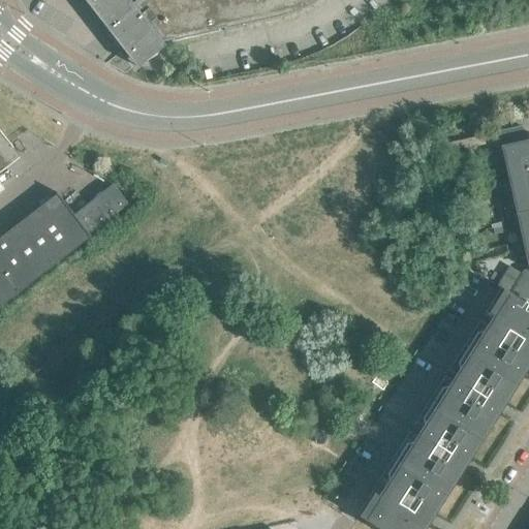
[(132,2),(130,0),(83,0),(135,67),(164,44),(163,42),(162,40),(132,2)]
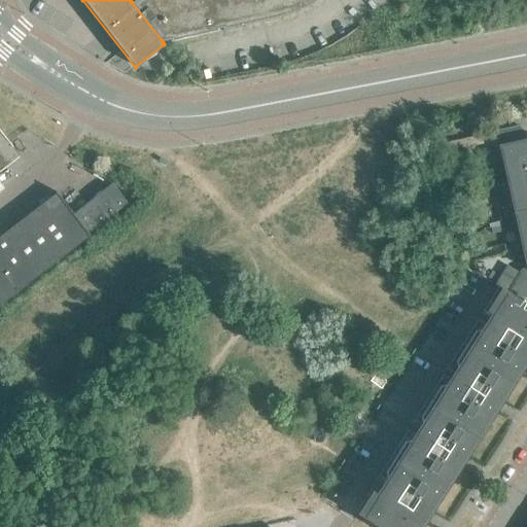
[(133,0),(132,2),(162,40),(170,38),(171,40),(217,30),(216,28),(221,27),(215,0),(133,0)]
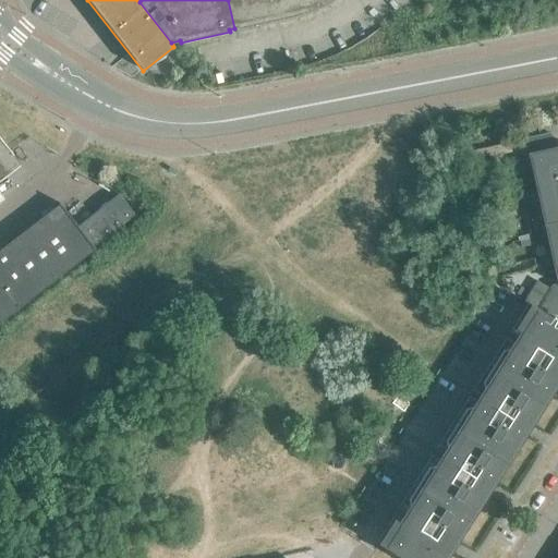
[(228,0),(234,28),(235,32),(239,32),(238,29),(277,21),(271,0),(228,0)]
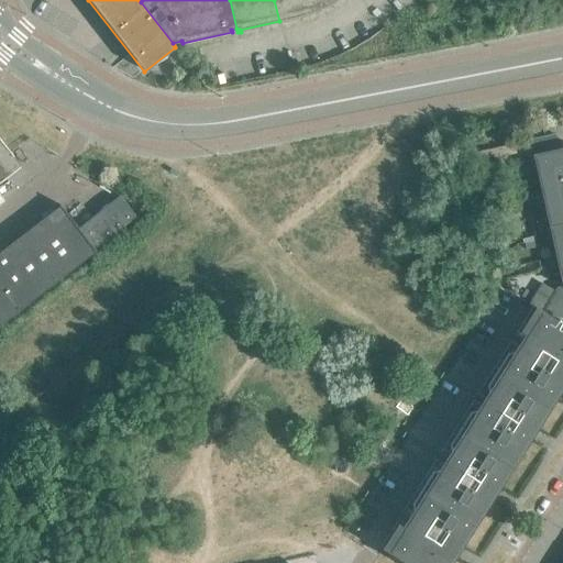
[(274,0),(279,21),(304,15),(310,13),(316,11),(322,9),(329,6),(334,2),(337,0),(274,0)]
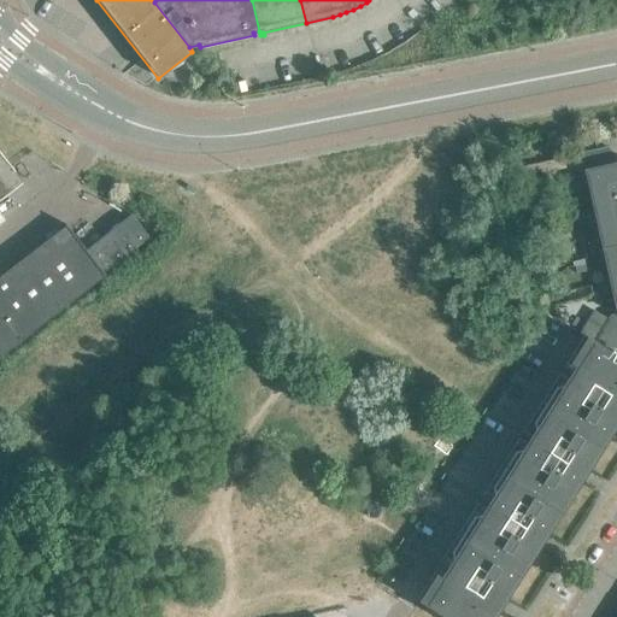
[(195,58),(180,70),(188,81),(204,69),(195,58)]
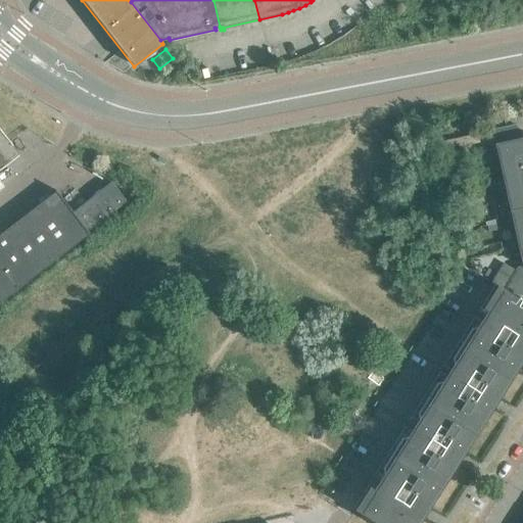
[(516,125),(441,142),(443,150),(478,143),(494,139),(496,145),(502,170),(522,163),(522,138),(519,140),(516,125)]
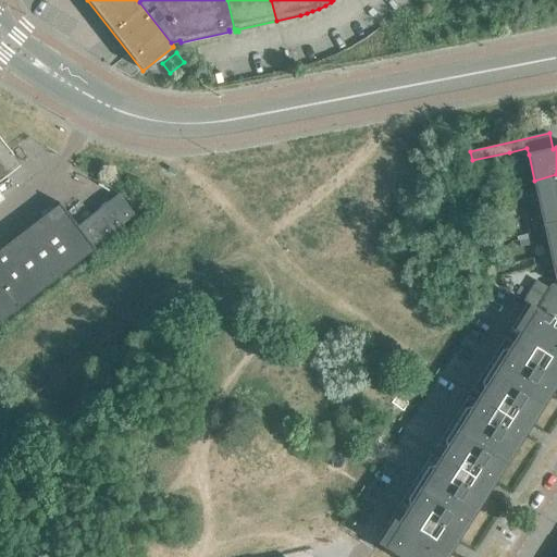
[(0,319),(93,248),(94,249),(95,248),(93,246),(134,214),(118,194),(77,225),(59,202),(58,203),(59,205),(0,250),(0,180),(21,164),(10,150),(0,137),(0,319)]
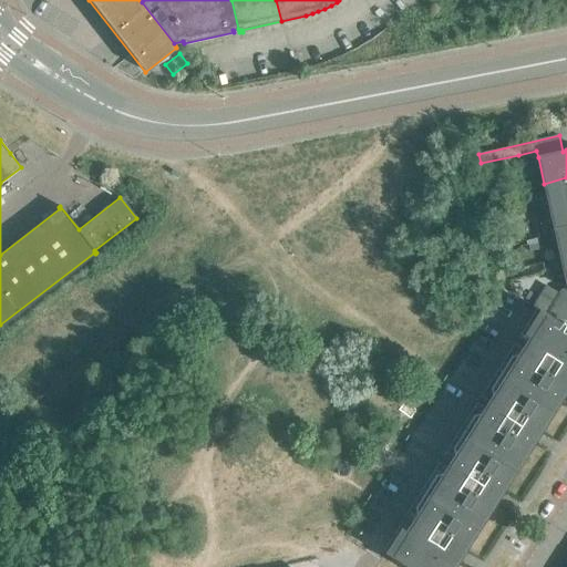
[(566,177),(544,184),(550,209),(566,205),(566,177)]
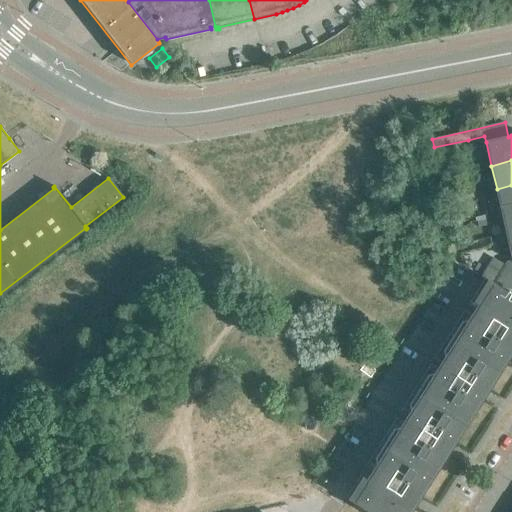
[(511,185),(497,189),(502,213),(511,211),(511,185)]
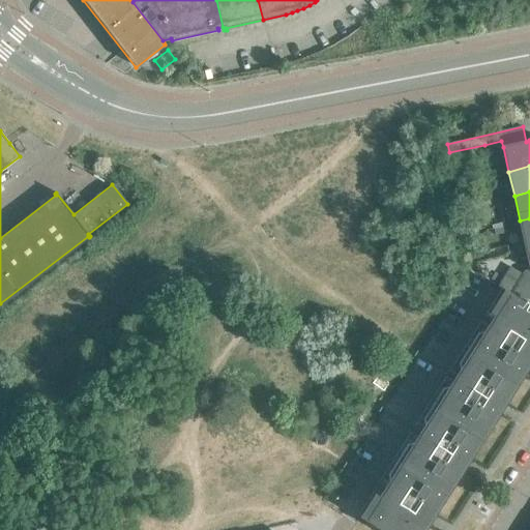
[(529,218),(520,221),(526,245),(529,244),(529,218)]
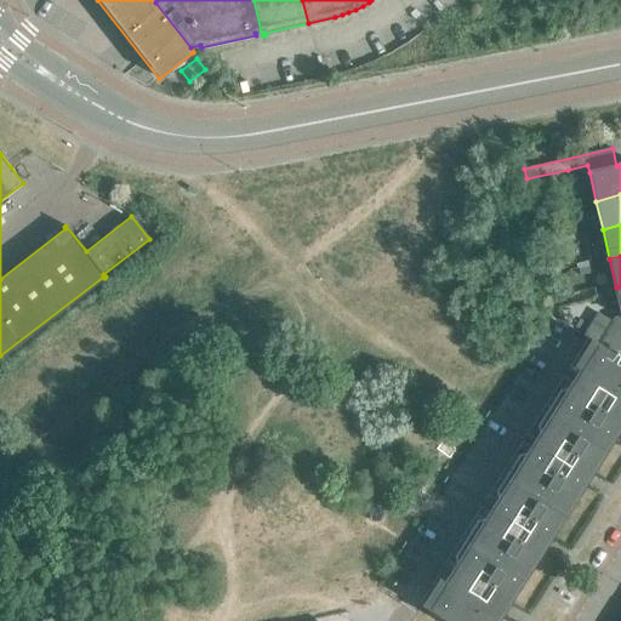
[(587,265),(579,267),(580,275),(590,273),(587,265)]
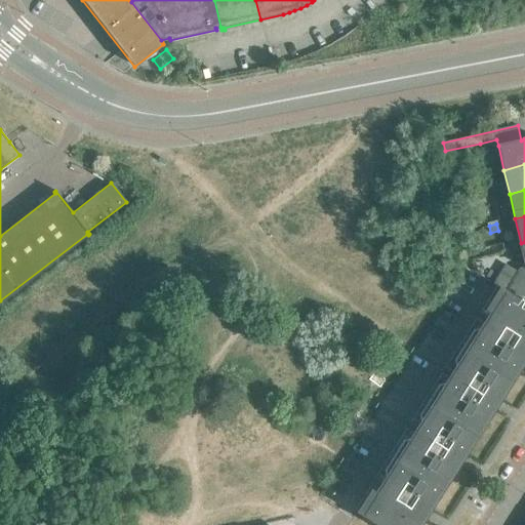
[(518,273),(506,291),(524,304),(524,242),(521,243),(524,264),(524,268),(520,269),(519,271),(518,273)]
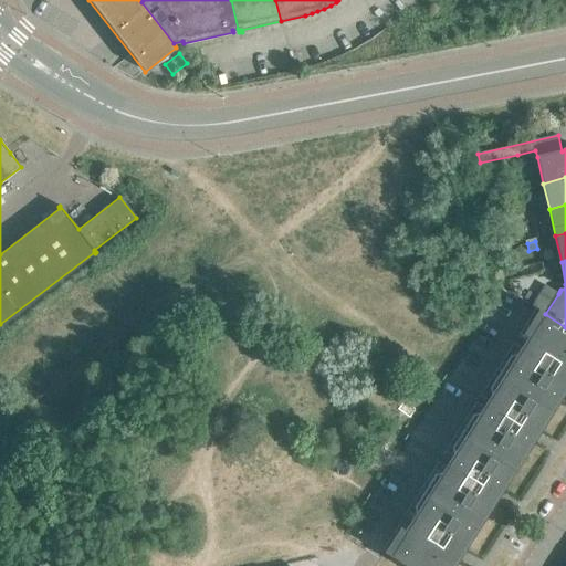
[(543,314),(504,375),(553,406),(561,394),(558,391),(565,379),(565,327),(545,314),(544,313),(543,314)]
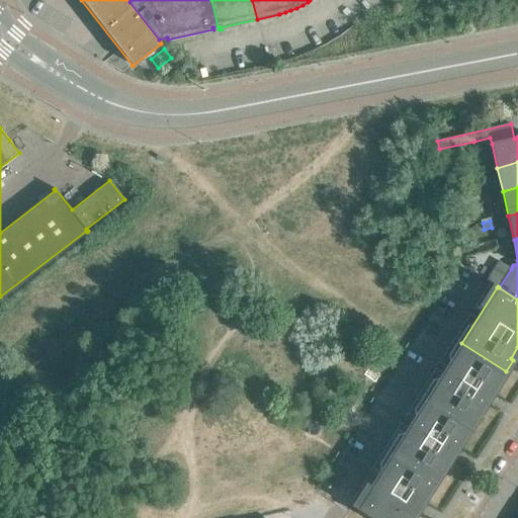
[(461,343),(427,397),(471,425),(479,415),(476,413),(485,400),(489,394),(497,380),(499,381),(506,371),(461,343)]
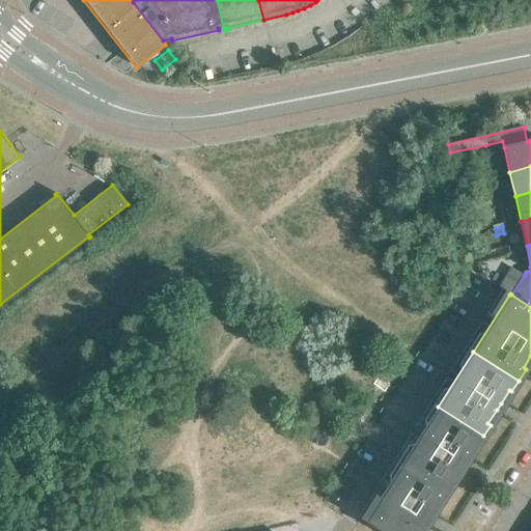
[(438,407),(402,462),(449,491),(455,480),(453,478),(455,474),(460,466),(466,459),(474,446),(476,447),(483,436),(438,407)]
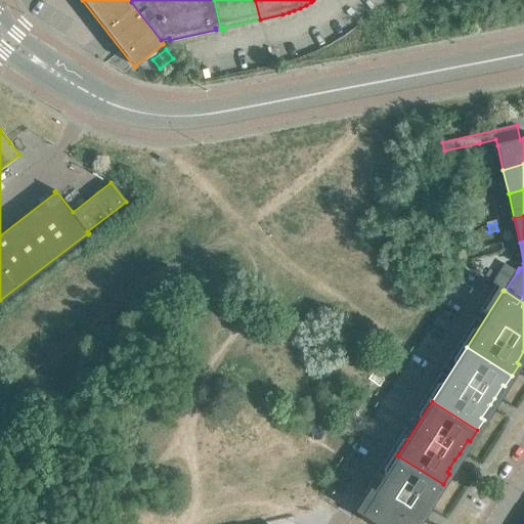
[(436,495),(443,484),(397,455),(390,468),(362,512),(382,523),(415,523),(434,494),(436,495)]
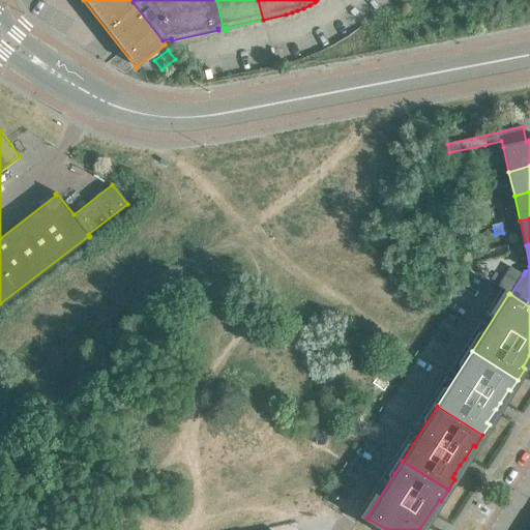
All buildings are outlined.
